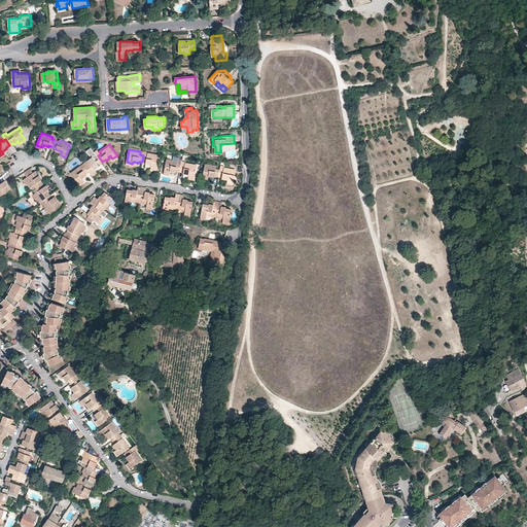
[(147,155),(143,155),(142,162),(146,163),(146,164),(150,165),(151,165),(151,167),(157,168),(160,155),(148,153),(147,155)]
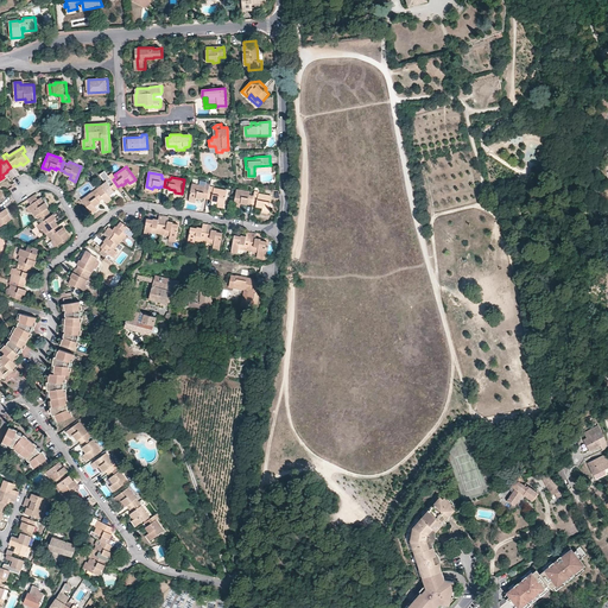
[(118,187),(113,179),(109,182),(107,179),(96,188),(99,191),(103,197),(106,201),(111,196),(109,195),(108,192),(109,191),(111,194),(111,192),(114,190),(114,189),(118,187)]
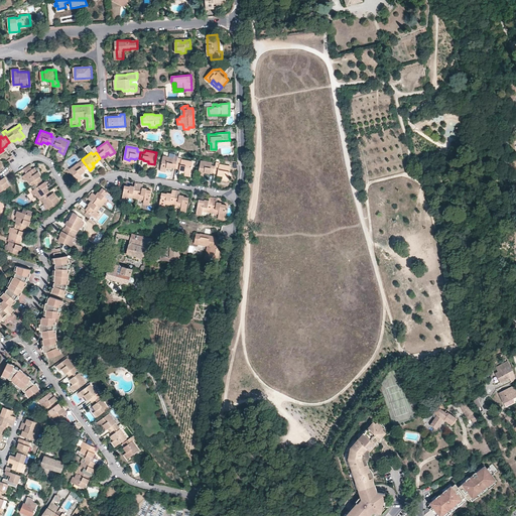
[(172,167),(176,168),(177,161),(173,160),(174,158),(163,155),(160,168),(166,169),(167,167),(168,167),(172,168),(172,167)]
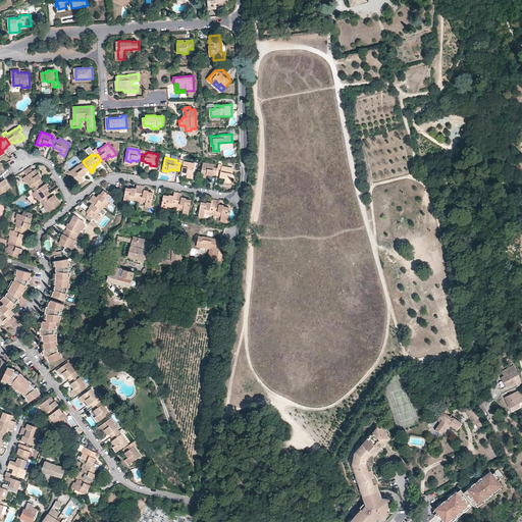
[(179,163),(178,170),(183,170),(181,172),(186,172),(188,173),(188,175),(193,175),(196,163),(185,161),(184,164),(179,163)]
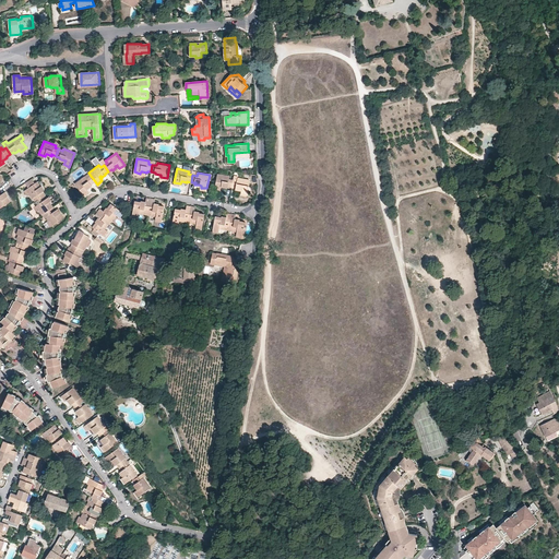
[(233,187),(234,179),(229,179),(230,176),(218,174),(215,187),(222,188),(222,187),(223,185),(224,185),(224,187),(228,188),(228,186),(233,187)]
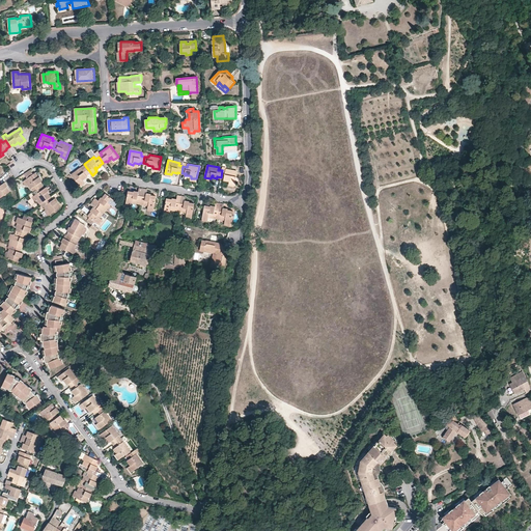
[(223,166),(222,170),(221,177),(224,178),(226,178),(226,179),(229,180),(229,183),(235,184),(238,170),(226,168),(226,167),(223,166)]
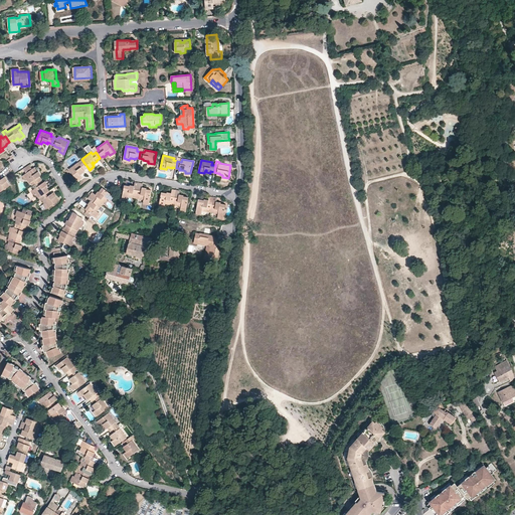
[(84,169),(88,167),(83,162),(80,164),(78,162),(69,168),(77,179),(82,175),(80,173),(79,172),(80,171),(81,172),(86,170),(84,169)]
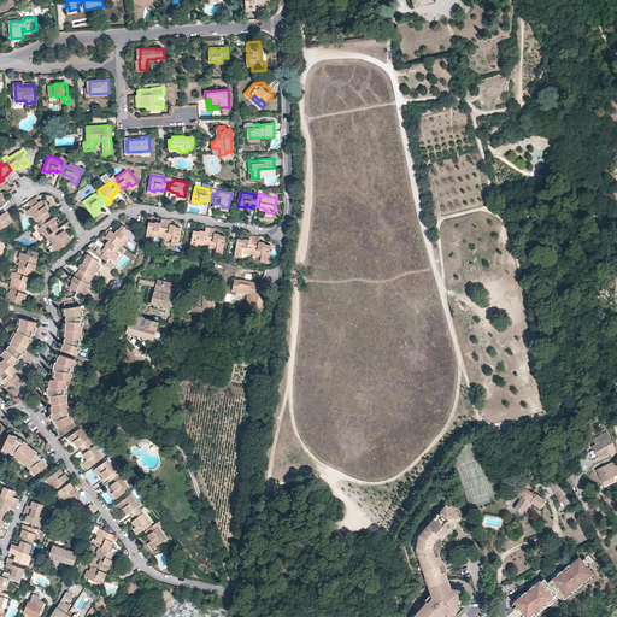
[(41,215),(43,218),(50,213),(47,210),(50,209),(46,204),(42,199),(40,200),(37,201),(30,206),(29,207),(33,212),(36,218),(41,215)]
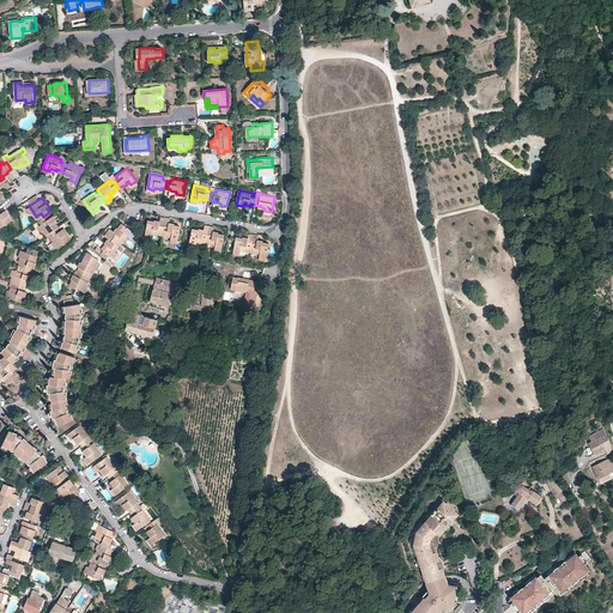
[(2,212),(0,210),(0,228),(11,220),(7,214),(8,214),(7,212),(6,210),(2,212)]
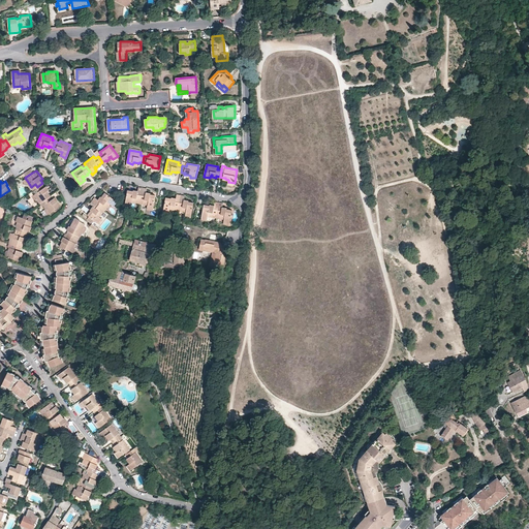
[(40,203),(45,198),(51,195),(49,192),(51,190),(49,187),(47,185),(44,186),(42,183),(37,187),(39,190),(33,194),(36,199),(38,198),(40,203)]
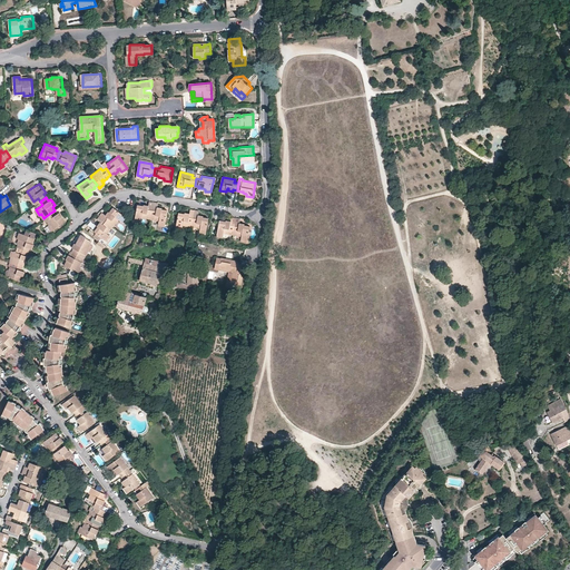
[(149,208),(149,206),(143,205),(138,204),(136,218),(141,219),(143,217),(150,219),(153,209),(149,208)]
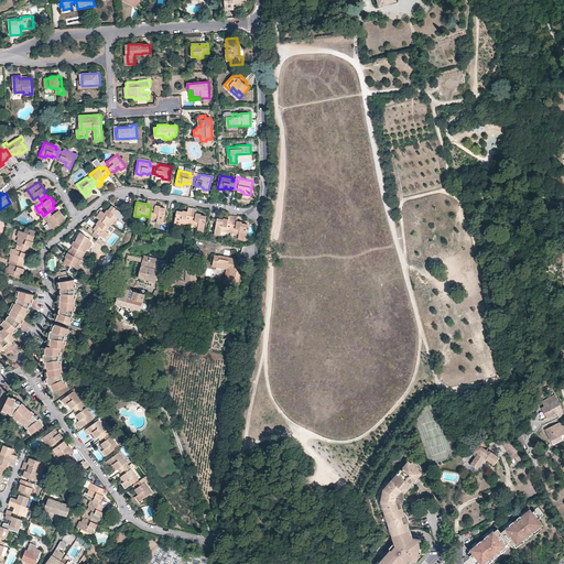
[(99,214),(111,224),(117,216),(120,218),(123,214),(112,205),(109,208),(106,214),(105,213),(101,210),(99,214)]
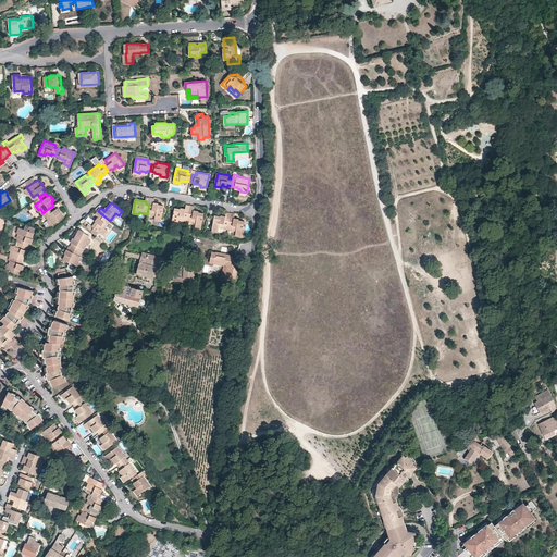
[(164,205),(160,205),(153,202),(153,205),(149,205),(147,214),(156,215),(156,218),(162,219),(164,205)]
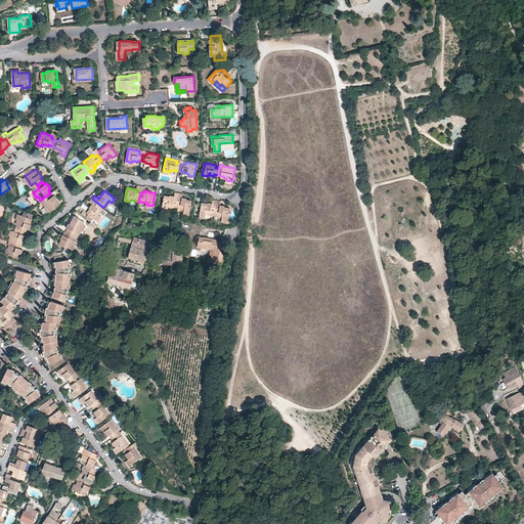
[(50,193),(45,197),(47,200),(44,202),(46,206),(45,207),(48,212),(60,204),(57,200),(57,199),(56,197),(55,194),(52,195),(50,193)]
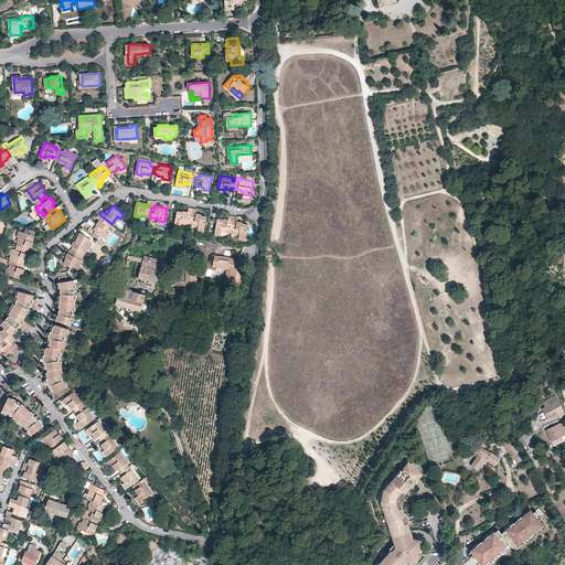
[(182,223),(190,224),(192,215),(188,214),(189,212),(182,211),(178,210),(176,224),(181,225),(182,223)]
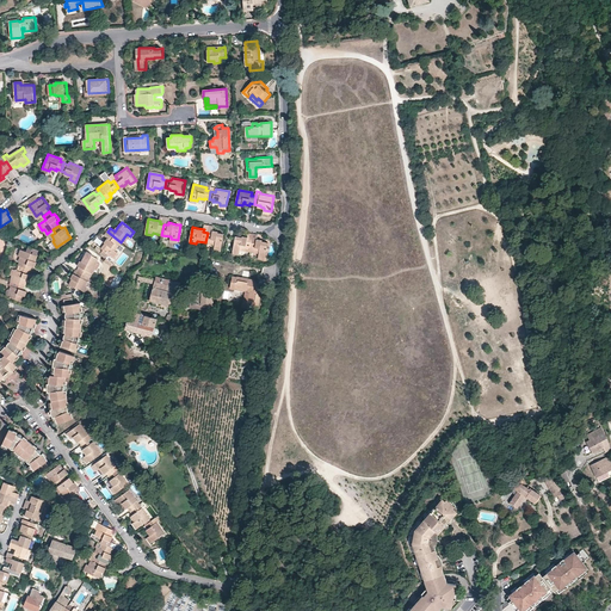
[(106,257),(109,253),(113,257),(118,252),(116,250),(121,242),(107,232),(104,235),(107,238),(109,239),(104,245),(102,247),(103,248),(100,252),(106,257)]
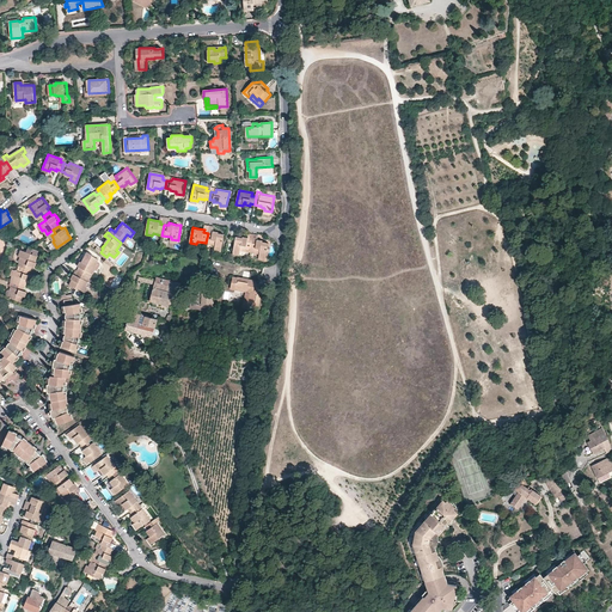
[(208,233),(206,243),(215,245),(215,248),(221,249),(225,234),(219,233),(213,232),(212,234),(208,233)]
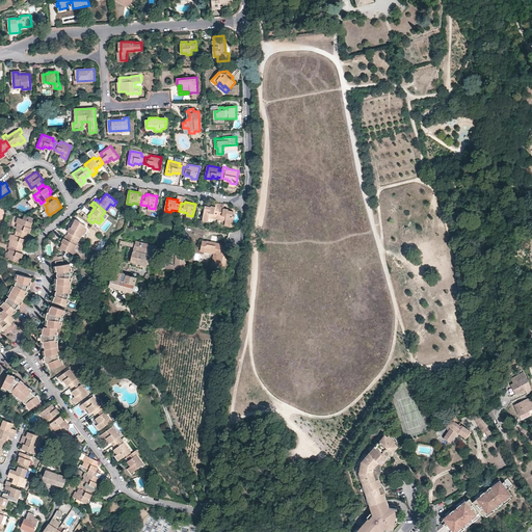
[(210,217),(217,218),(219,210),(215,209),(215,207),(209,206),(206,206),(203,218),(209,219),(210,217)]
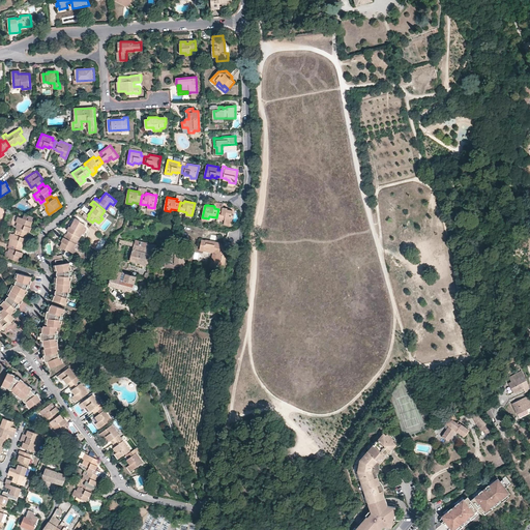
[(218,209),(216,217),(225,219),(224,222),(230,223),(232,210),(228,209),(223,208),(222,209),(218,209)]
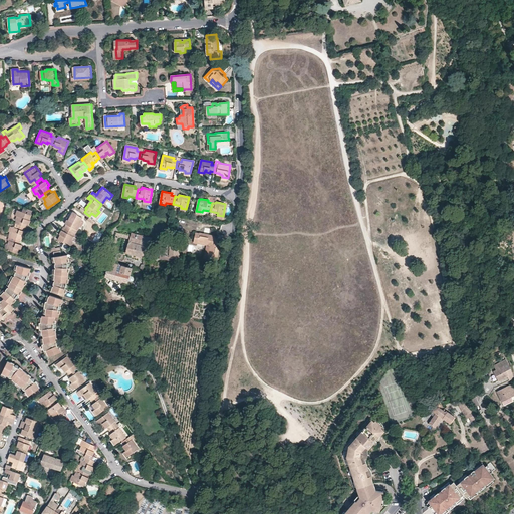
[(19,224),(25,226),(27,222),(28,223),(29,220),(30,218),(29,218),(31,213),(22,210),(17,209),(16,213),(17,214),(16,218),(20,220),(19,224)]
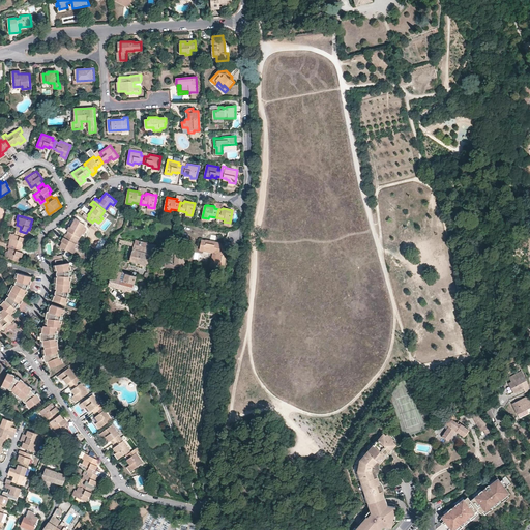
[(74,238),(78,240),(82,233),(84,234),(86,229),(83,227),(84,225),(78,222),(79,221),(75,218),(74,221),(74,222),(71,225),(68,223),(64,229),(67,231),(69,232),(67,235),(74,238)]
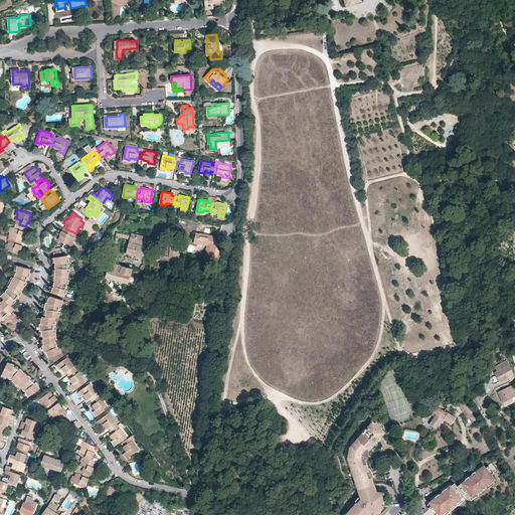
[(24,229),(25,226),(19,224),(18,227),(11,225),(9,230),(11,230),(9,235),(14,237),(20,239),(22,234),(24,234),(25,231),(26,230),(24,229)]
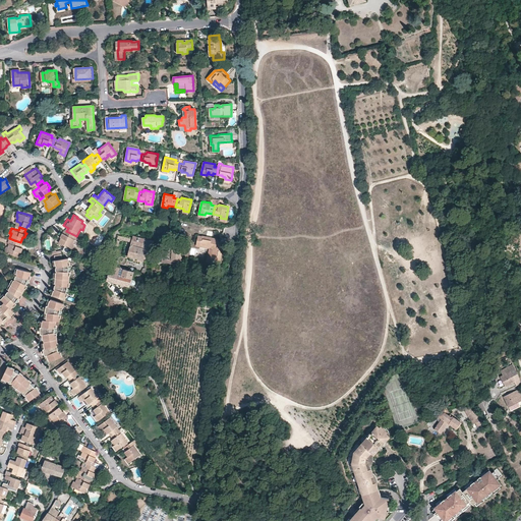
[(66,231),(65,230),(62,234),(61,237),(62,238),(59,242),(71,249),(74,244),(78,246),(80,242),(76,240),(78,237),(76,236),(72,234),(66,231)]
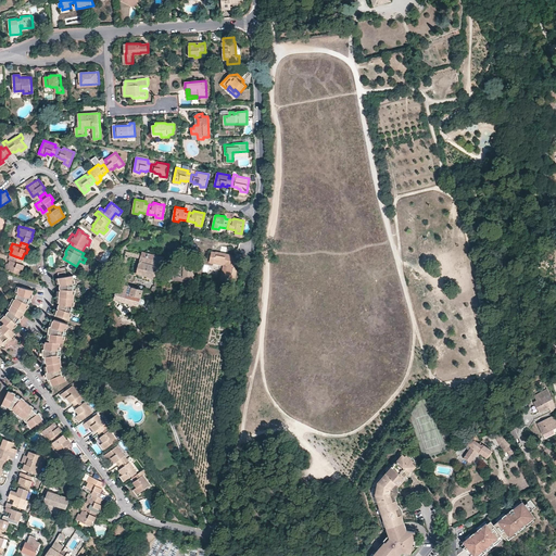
[(232,258),(234,257),(231,254),(215,251),(214,258),(211,258),(210,261),(213,261),(224,263),(225,263),(225,264),(226,265),(226,266),(225,275),(223,275),(220,274),(220,278),(226,279),(227,278),(235,279),(236,269),(237,264),(237,263),(237,262),(236,261),(235,261),(232,258)]
